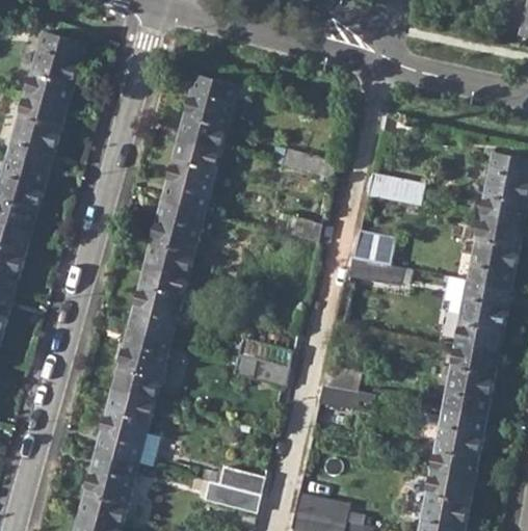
[(525,0),(518,32),(527,34),(527,0),(525,0)]
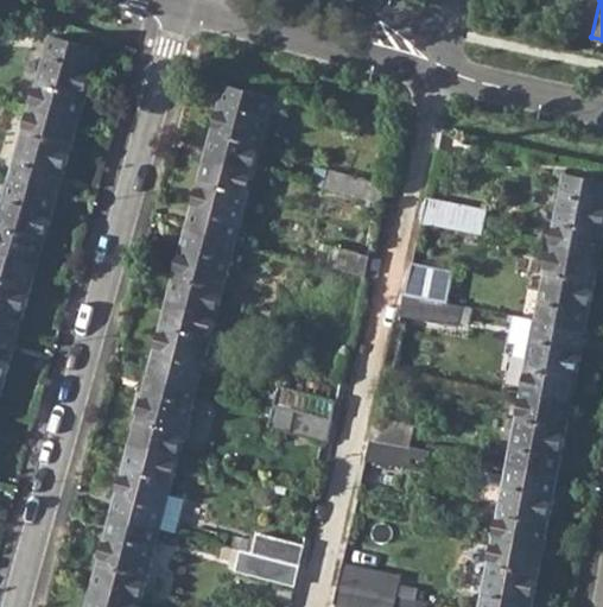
[(26,107),(74,120),(94,49),(46,36),(26,107)]
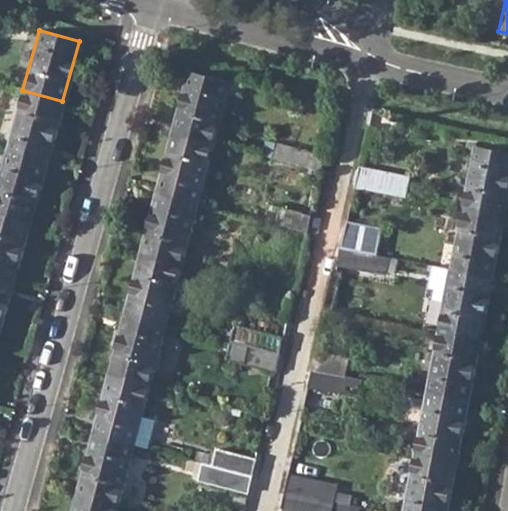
[(169,131),(211,142),(226,82),(185,71),(169,131)]
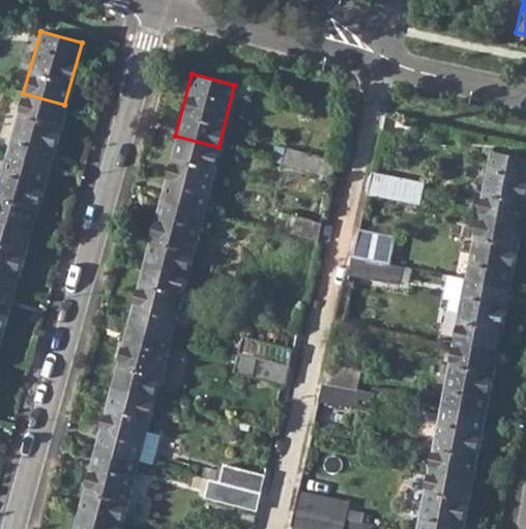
[(4,155),(47,167),(64,105),(23,93),(4,155)]
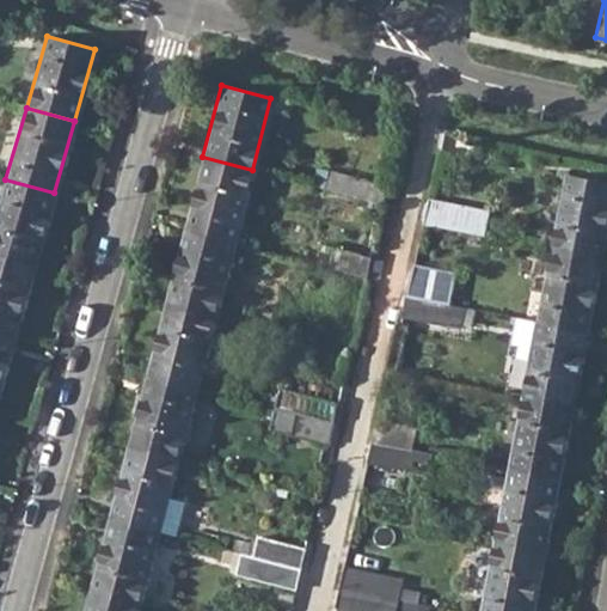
[(183,228),(232,240),(252,170),(202,157),(183,228)]
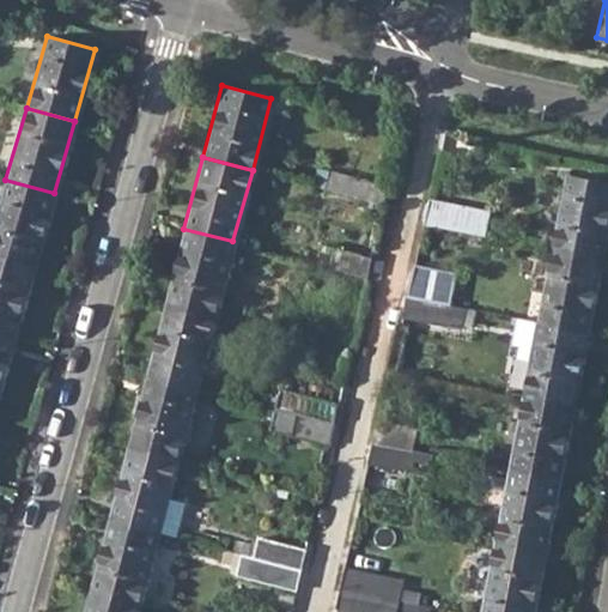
[(323,189),(382,204),(385,185),(329,170),(323,189)]
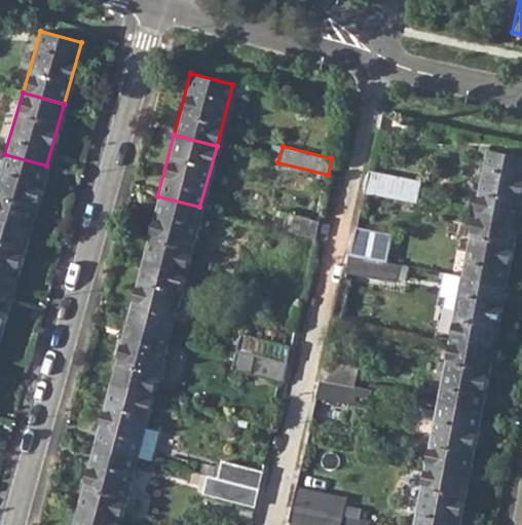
[(471,213),(515,222),(521,188),(521,157),(483,150),(471,213)]
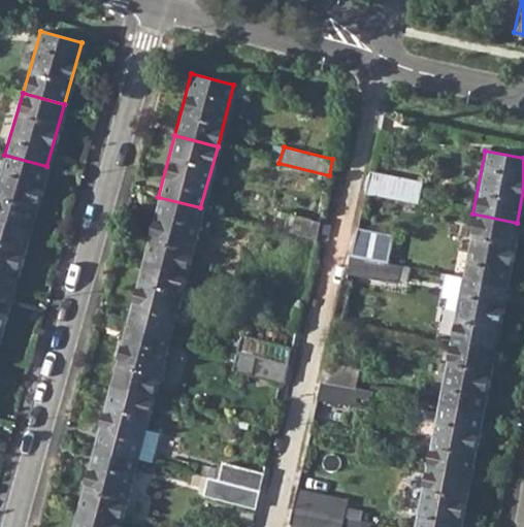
[(0,221),(29,229),(46,166),(4,155),(0,169),(0,221)]
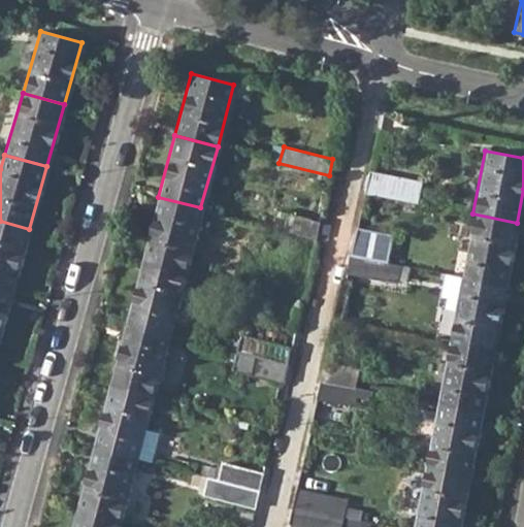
[(361,192),(414,202),(418,185),(364,173),(361,192)]
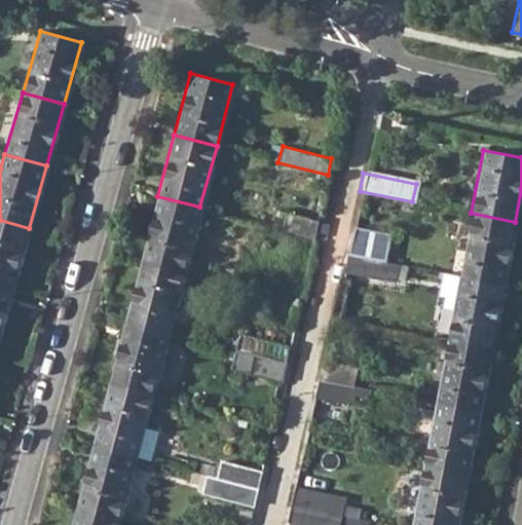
[(141,258),(183,269),(199,207),(157,196),(141,258)]
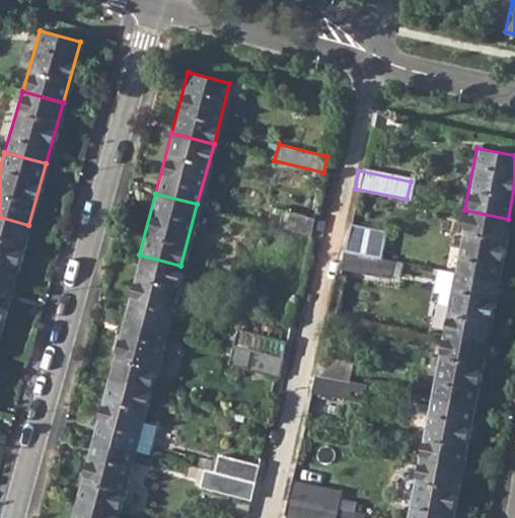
[(267,224),(308,234),(313,217),(272,206),(267,224)]
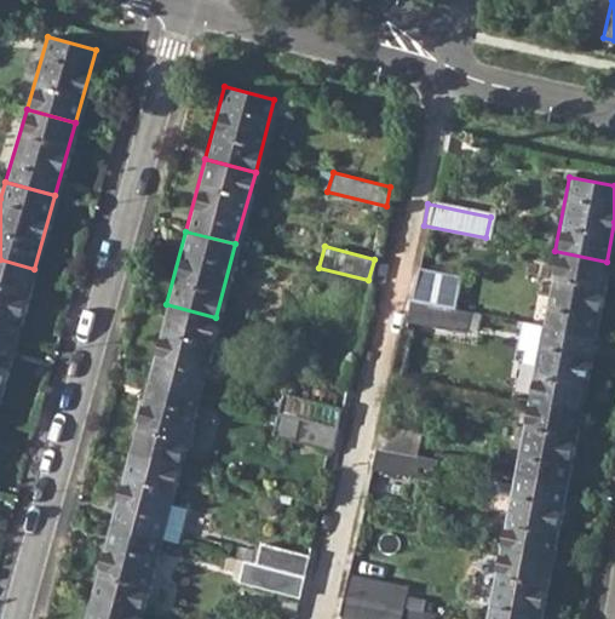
[(542,325),(593,336),(607,262),(555,251),(542,325)]
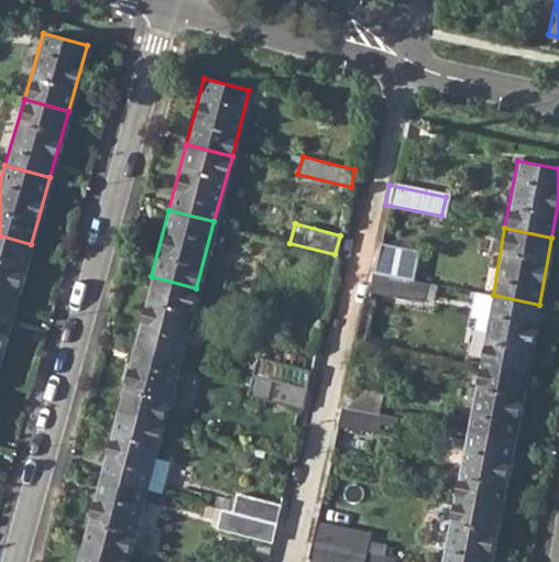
[(0,304),(12,308),(31,244),(0,235),(0,304)]
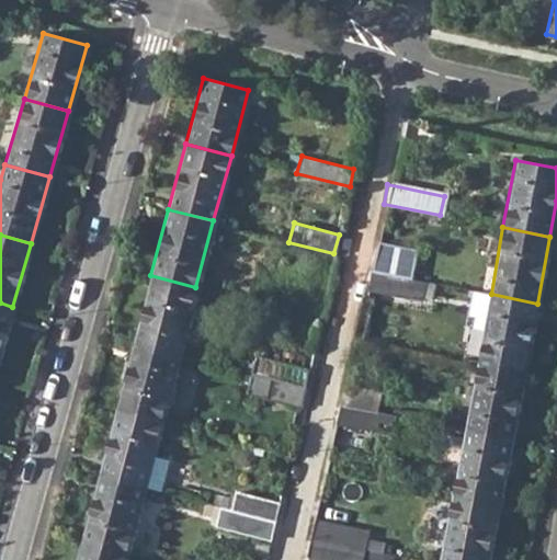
[(413,250),(375,243),(368,272),(408,280),(413,250)]
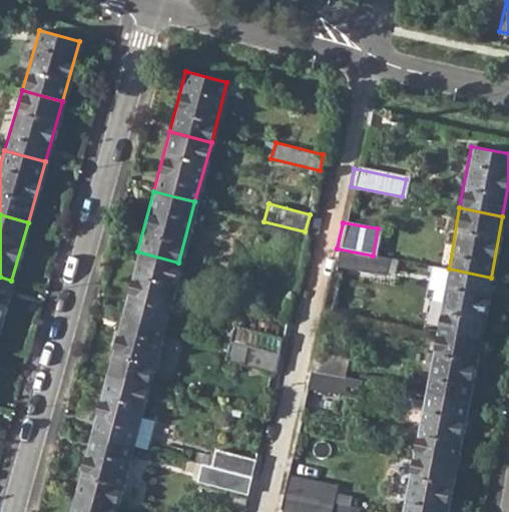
[(334,264),(388,274),(391,259),(373,256),(337,248),(334,264)]
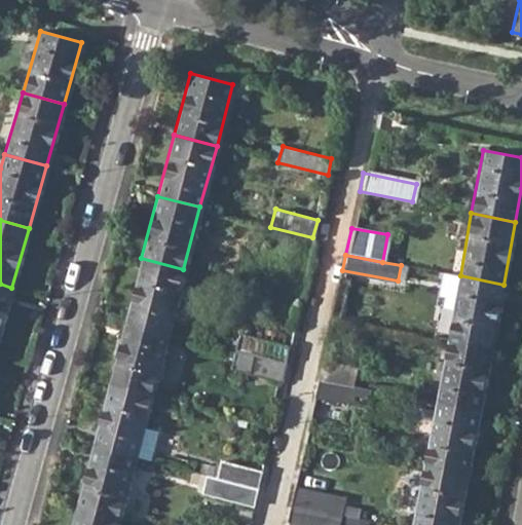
[(125,320),(168,331),(183,269),(141,258),(125,320)]
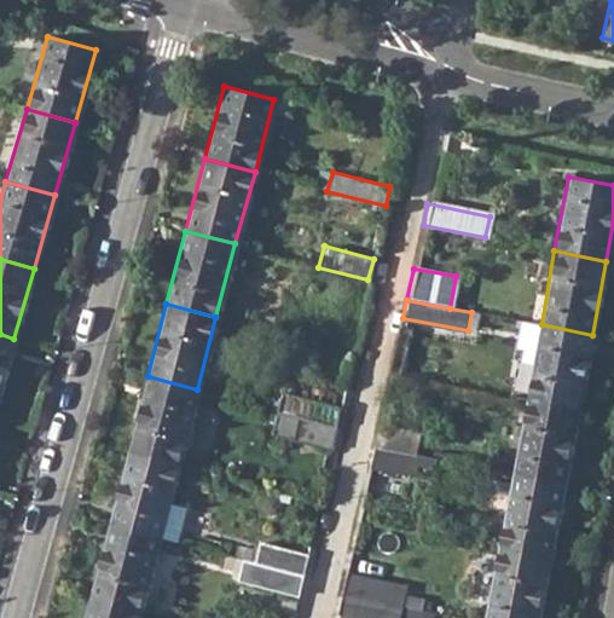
[(533,363),(542,324),(520,321),(515,348),(522,350),(521,362),(533,363)]
